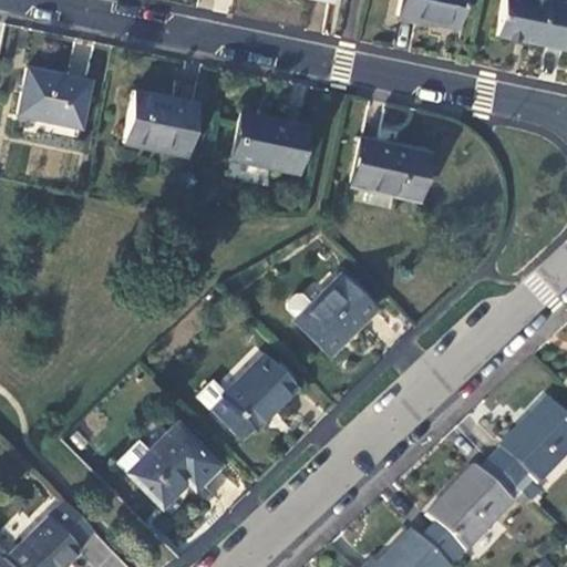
[(462,0),(400,0),(398,18),(456,30),(462,0)]
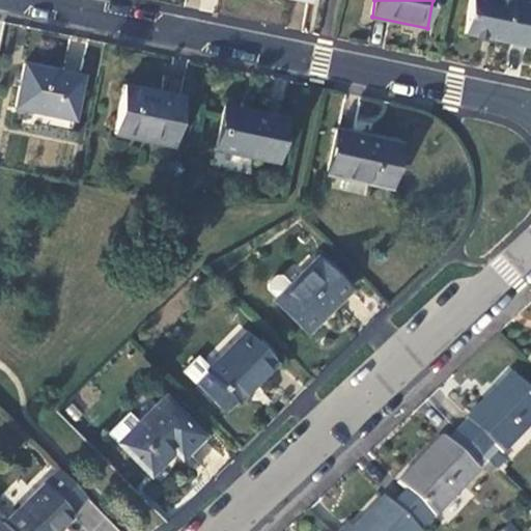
[(530,40),(530,4),(510,0),(471,0),(465,35),(529,49),(530,40)]
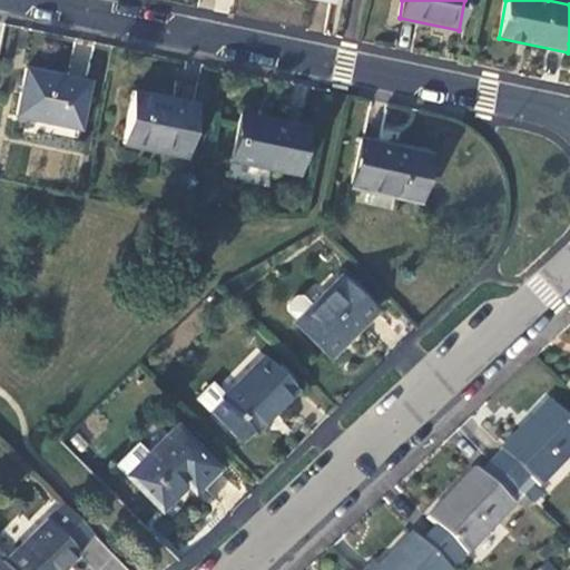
[(85,79),(26,68),(17,114),(76,126),(85,79)]
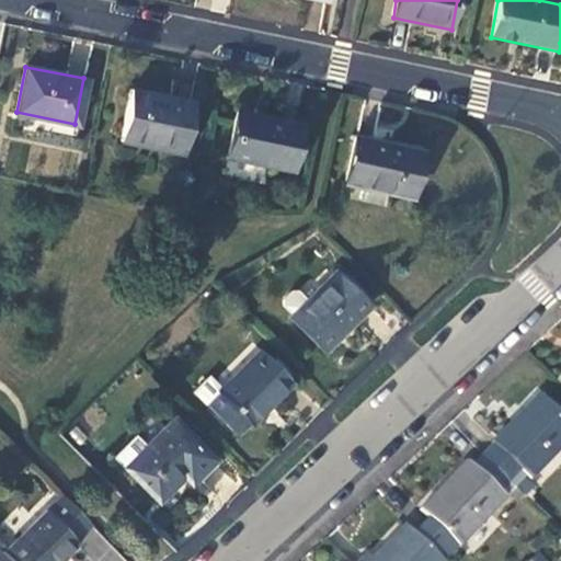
[(193,101),(134,89),(123,139),(183,151),(193,101)]
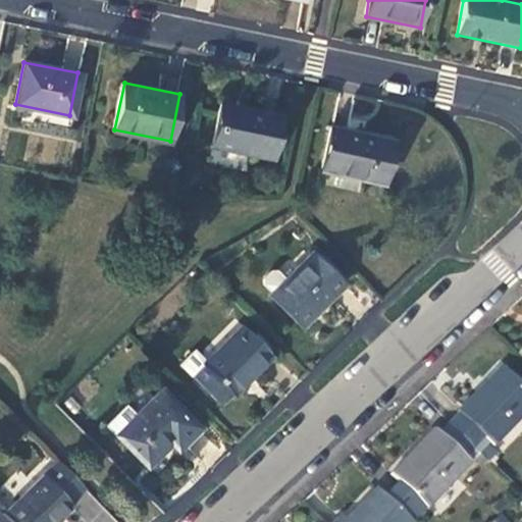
[(278,114),(220,102),(212,145),(269,156),(278,114)]
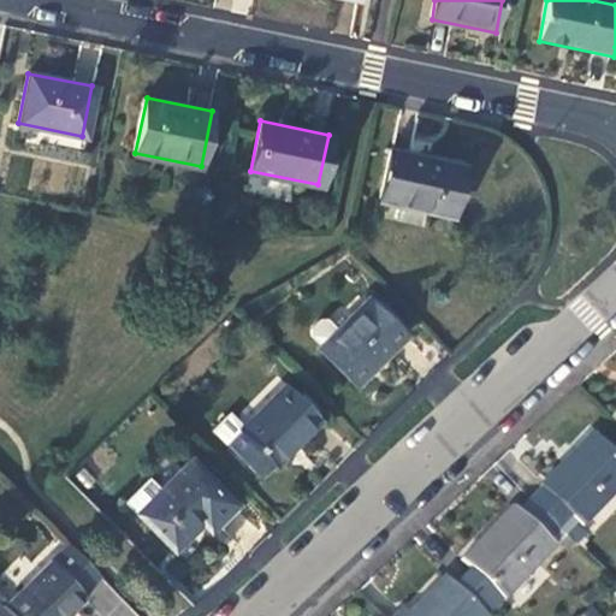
[(462,163),(389,148),(379,200),(451,214),(462,163)]
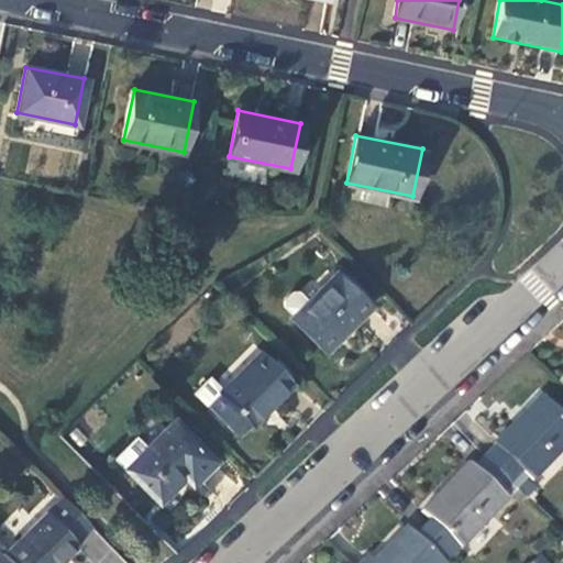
[(352,290),(335,274),(305,306),(296,297),(290,297),(283,305),(283,310),(291,320),(289,322),(323,355),(370,308),(352,290)]
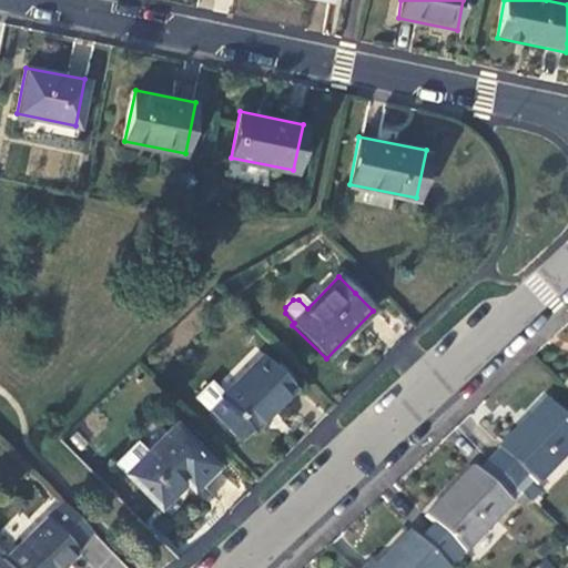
[(361,288),(355,293),(373,311),(378,305),(361,288)]
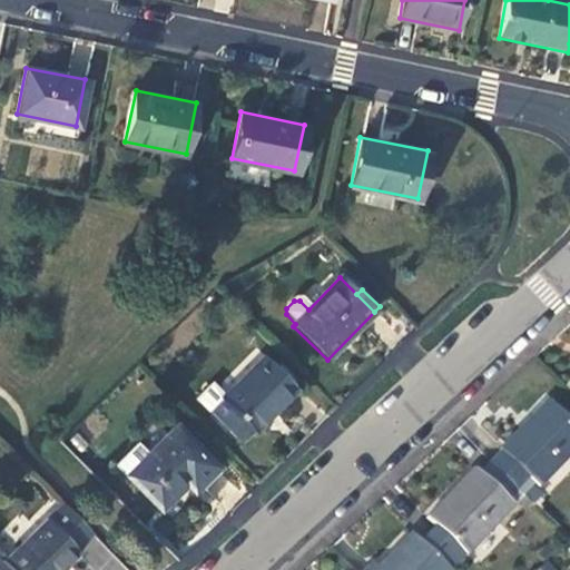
[(262,360),(224,397),(212,385),(195,402),(238,445),(251,433),(253,434),(295,392),(262,360)]
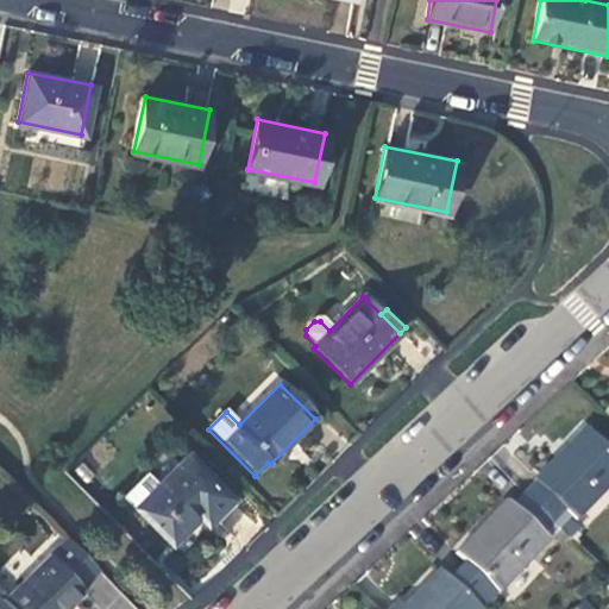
[(544,478),(531,491),(563,523),(576,512),(581,516),(608,488),(608,446),(590,428),(541,477),(544,478)]
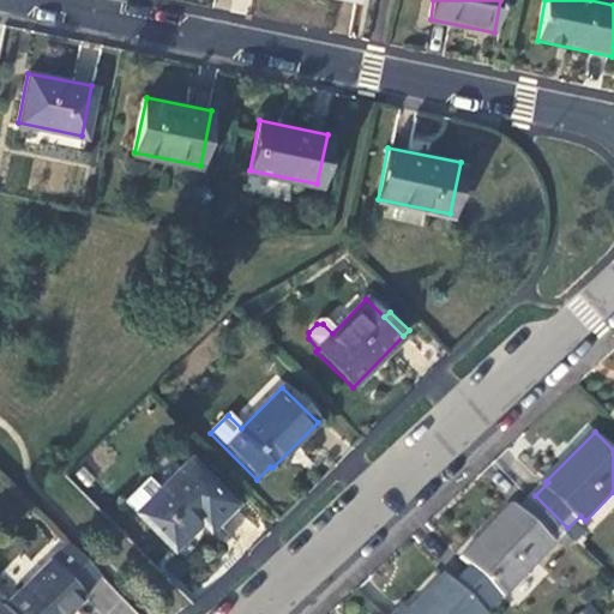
[(157,491),(146,480),(124,504),(172,552),(199,523),(205,517),(214,525),(234,505),(188,459),(157,491)]
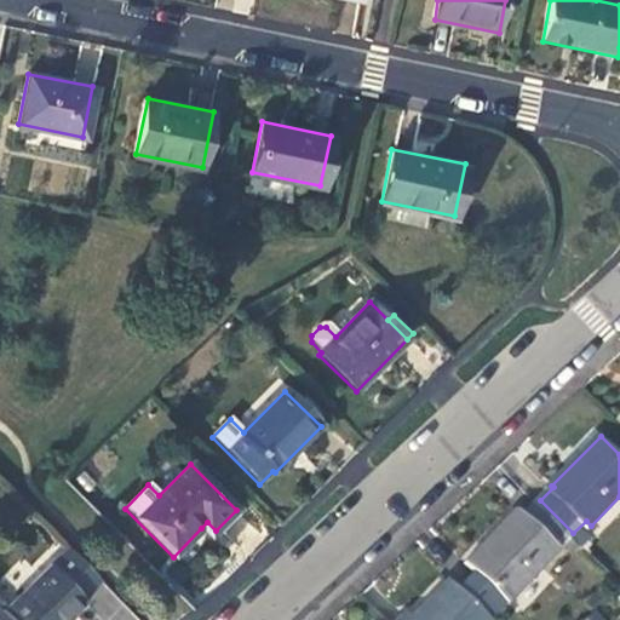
[(560,546),(573,533),(540,500),(526,515),(520,509),(470,560),(478,568),(500,590),(510,601),(562,549),(560,546)]
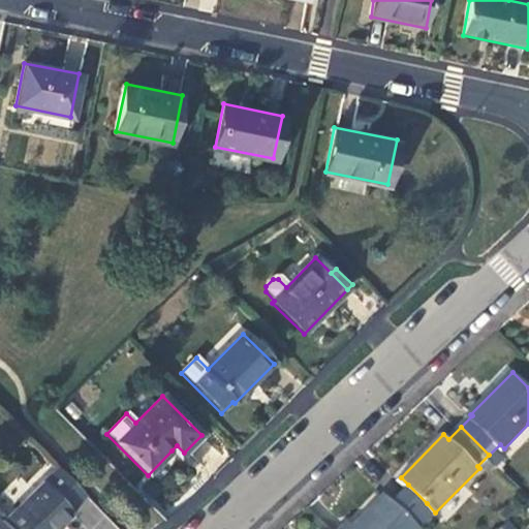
[(179,458),(184,453),(177,445),(172,450),(179,458)]
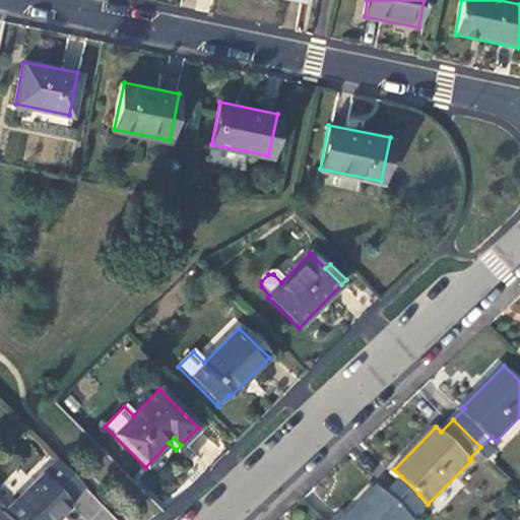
[(46,476),(5,516),(8,519),(62,519),(73,509),(71,506),(85,492),(59,464),(46,476)]
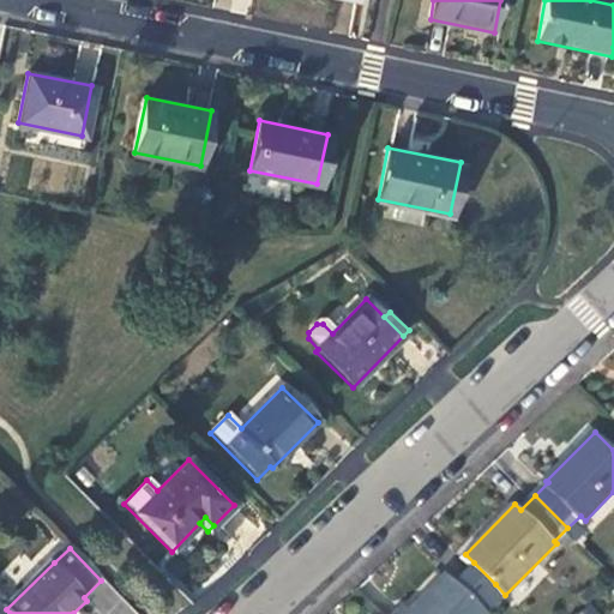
[(456,582),(477,603),(495,584),(474,563),(456,582)]
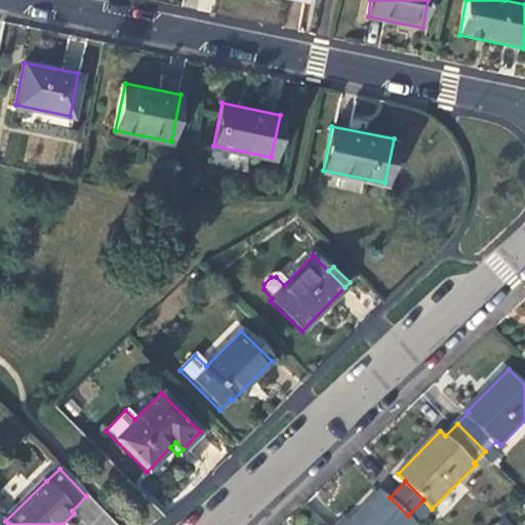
[(346,519),(339,524),(414,524),(416,524),(408,516),(390,497),(382,490),(350,524),(346,519)]
